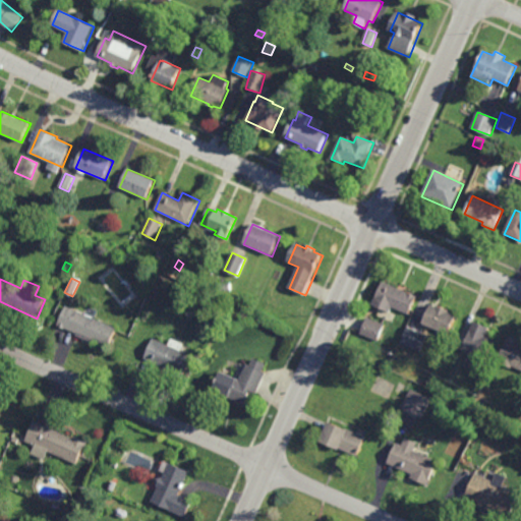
[(220,291),(220,284),(231,283),(231,290),(220,291)]
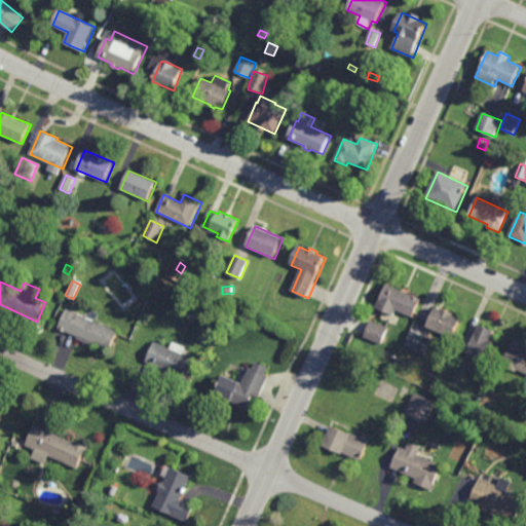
[(414,318),(398,312),(396,317),(376,309),(386,286),(421,300),(414,318)]
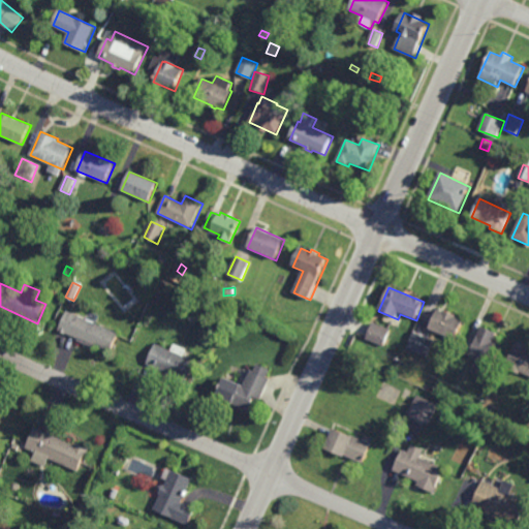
[(110,353),(96,347),(96,349),(76,340),(78,339),(58,330),(67,310),(119,334),(110,353)]
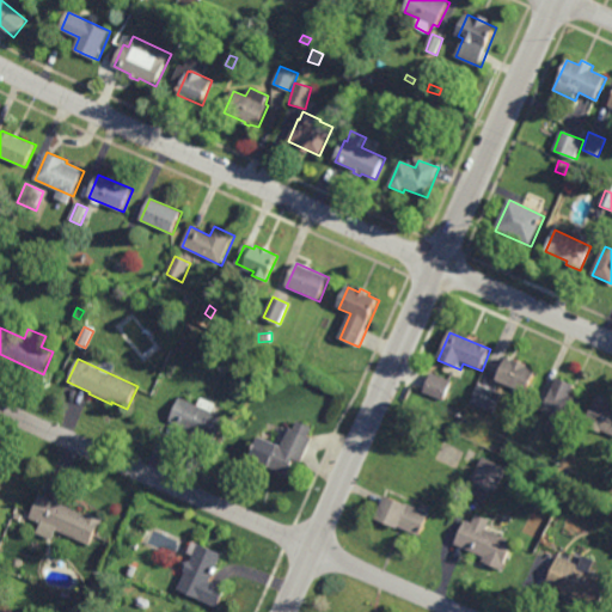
[(515,362),(516,361),(530,367),(530,369),(539,373),(528,397),(499,383),(509,360),(515,362)]
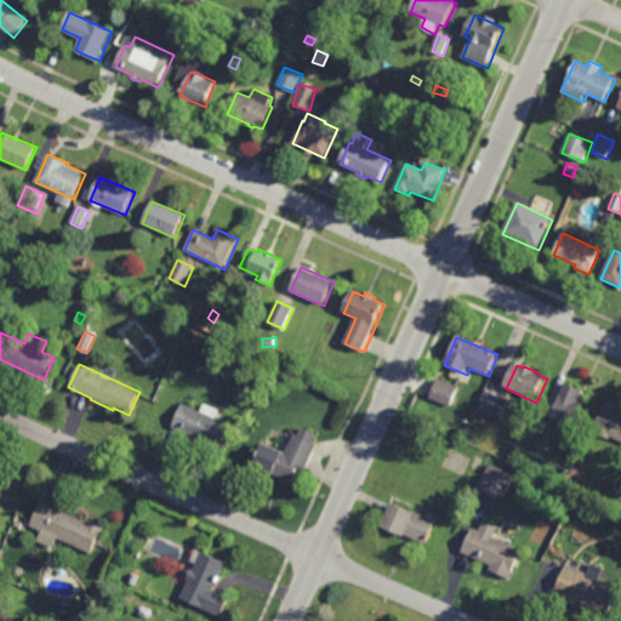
[(451,409),(431,399),(439,380),(460,389),(451,409)]
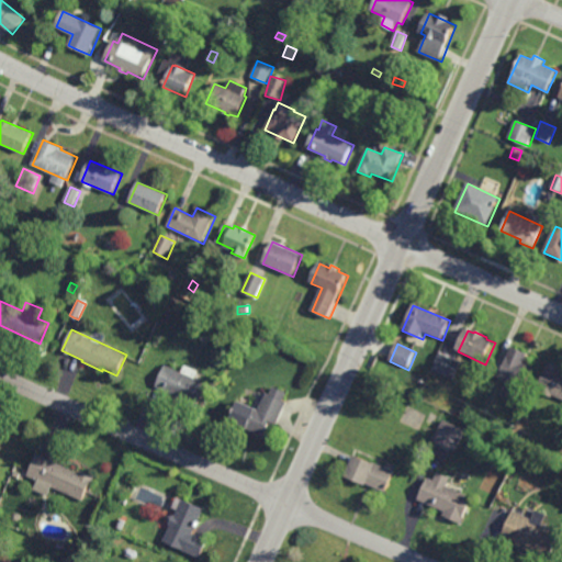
[(529,380),(528,379),(517,404),(501,397),(506,384),(497,380),(510,348),(526,355),(521,366),(531,370),(530,374),(530,375),(529,380)]
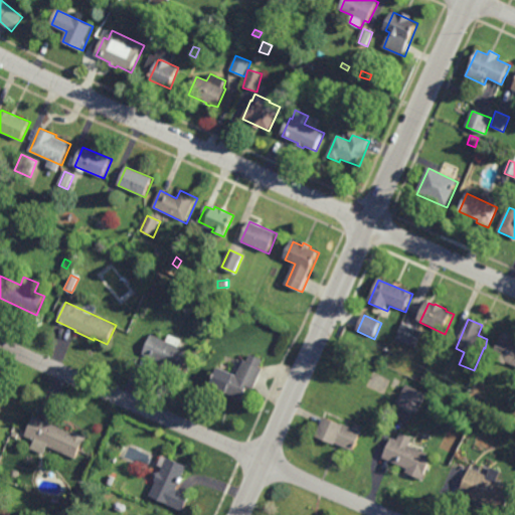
[(416,349),(396,341),(403,324),(423,333),(416,349)]
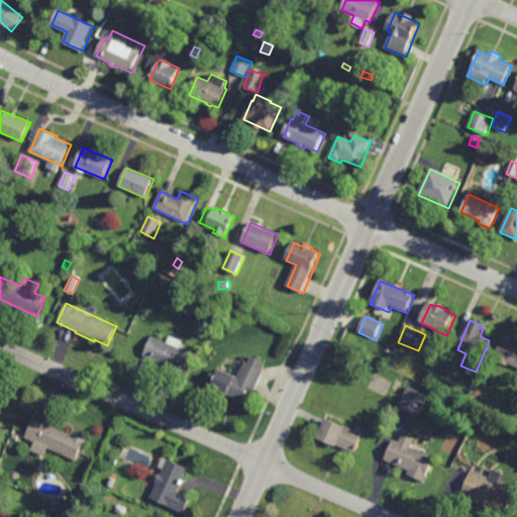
[(168,342),(171,336),(182,340),(179,347),(191,353),(182,374),(142,356),(151,335),(168,342)]
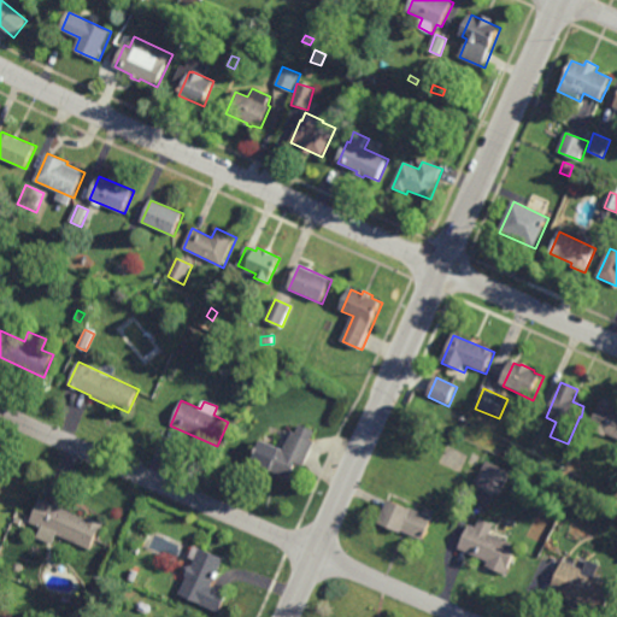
[(616,440),(607,436),(606,439),(588,432),(601,401),(613,406),(613,409),(616,410),(616,440)]
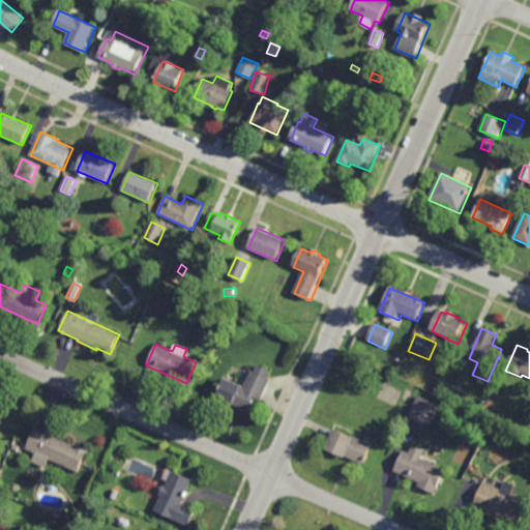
[(269,380),(271,380),(264,399),(256,395),(251,410),(217,396),(221,389),(222,386),(222,387),(225,380),(243,387),(251,371),(257,373),(259,366),(272,373),(269,380)]
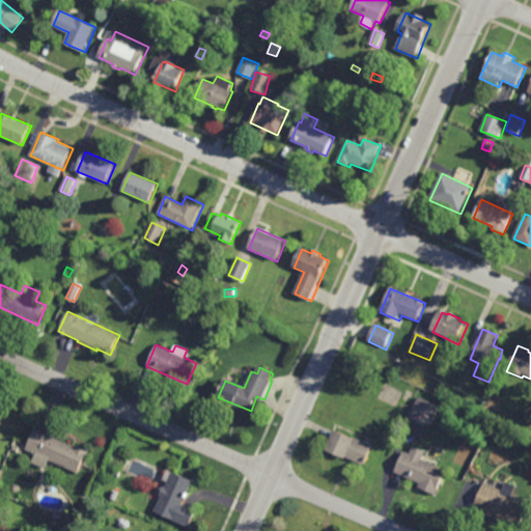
[(411,402),(403,399),(408,391),(414,394),(411,402)]
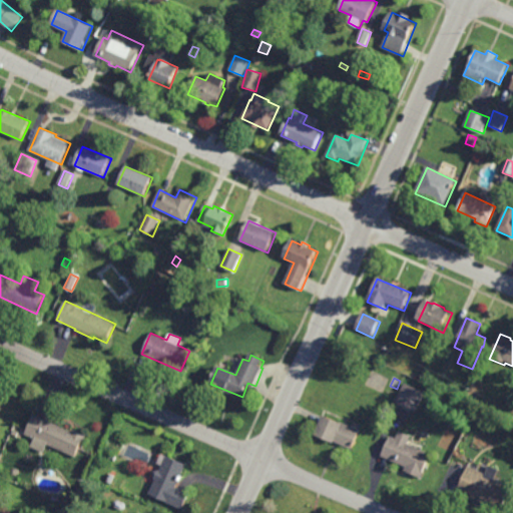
[(416,412),(424,391),(403,383),(395,404),(416,412)]
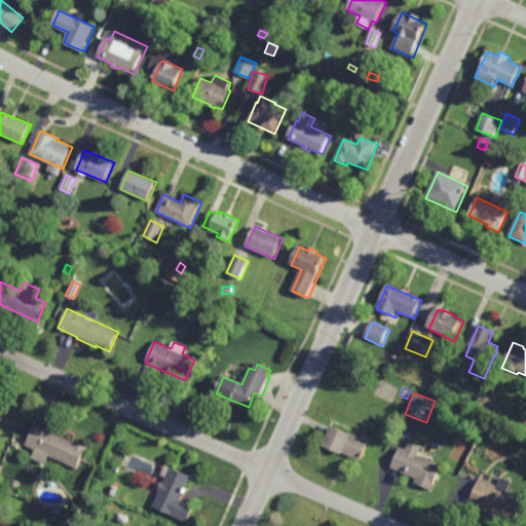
[(442,422),(437,420),(441,412),(446,415),(442,422)]
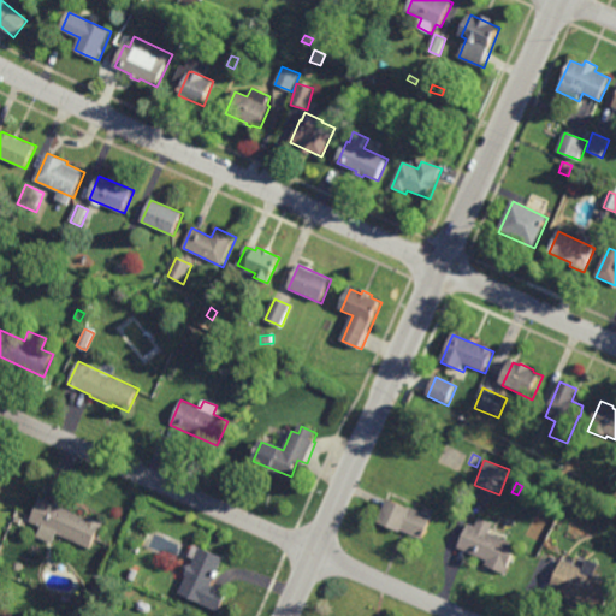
[(424,539),(380,520),(391,497),(434,516),(424,539)]
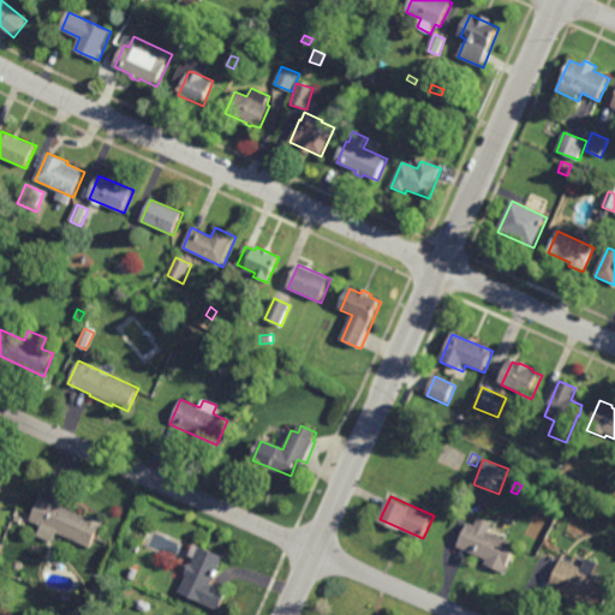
[(88,518),(89,514),(103,521),(102,526),(101,525),(91,548),(57,533),(53,543),(37,537),(41,526),(30,521),(41,497),(88,518)]
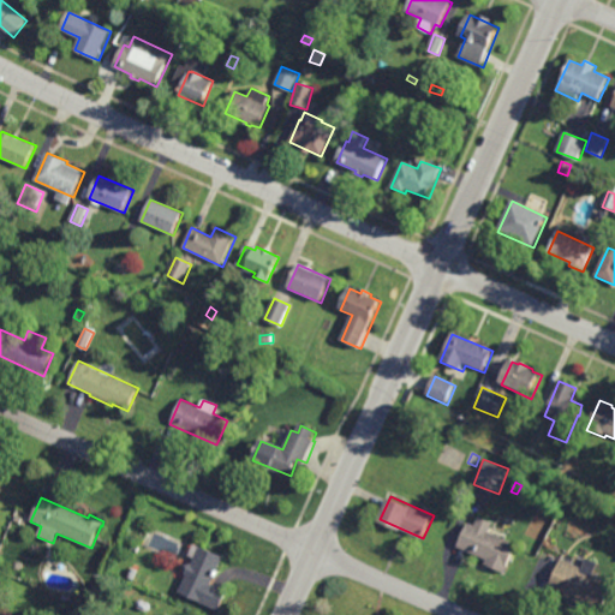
[(505,571),(487,563),(489,559),(459,545),(470,521),(517,542),(506,565),(507,566),(505,571)]
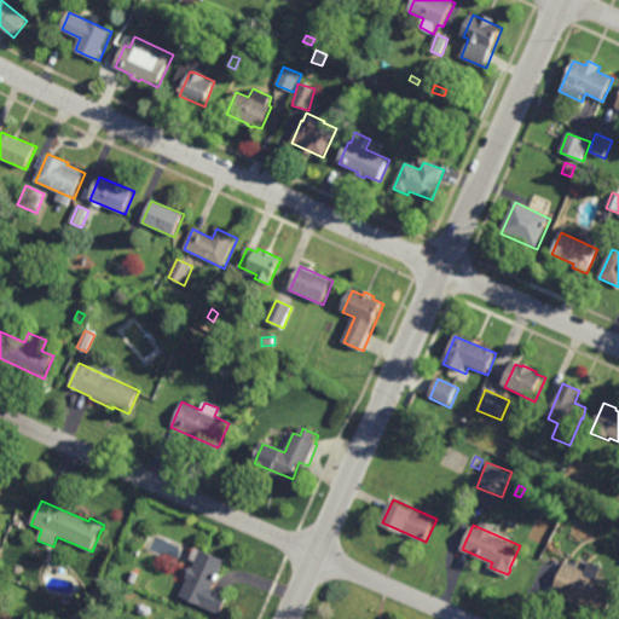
[(221,613),(180,596),(189,578),(185,573),(187,570),(194,568),(196,562),(191,560),(196,548),(225,561),(213,589),(229,596),(221,613)]
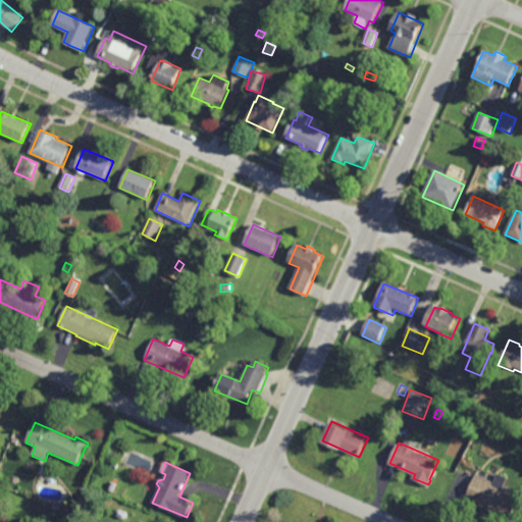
[(503,486),(521,494),(510,519),(465,499),(476,473),(493,481),(498,473),(507,477),(503,486)]
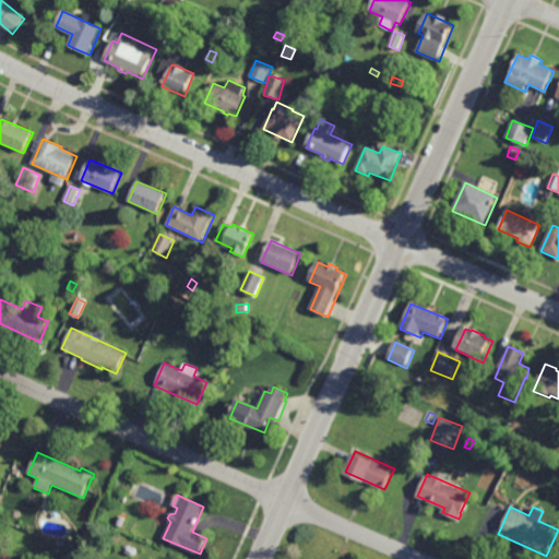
[(122,527),(116,525),(119,518),(125,520),(122,527)]
